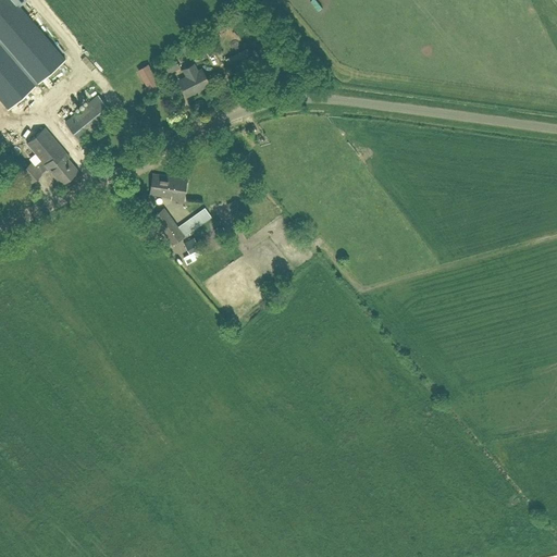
[(0,0),(0,98),(9,108),(16,101),(34,86),(44,77),(64,59),(19,5),(24,0),(0,0)]
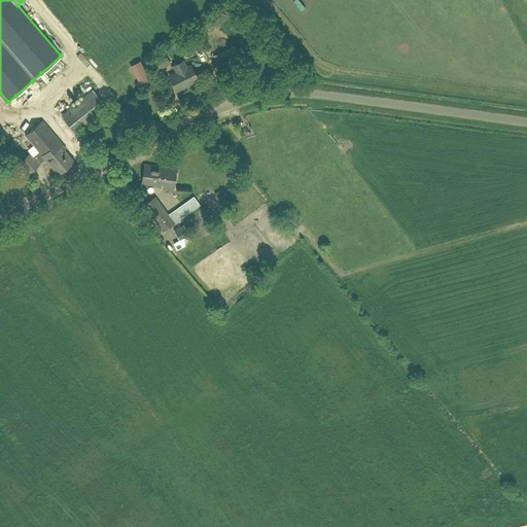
[(211,27),(204,15),(194,22),(201,33),(211,27)]
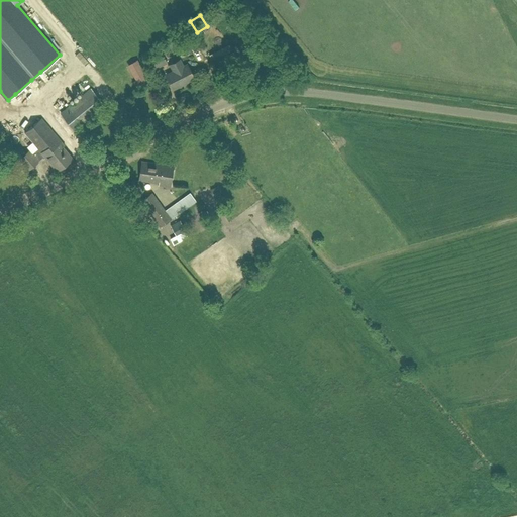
[(182,41),(189,54),(197,48),(190,36),(182,41)]
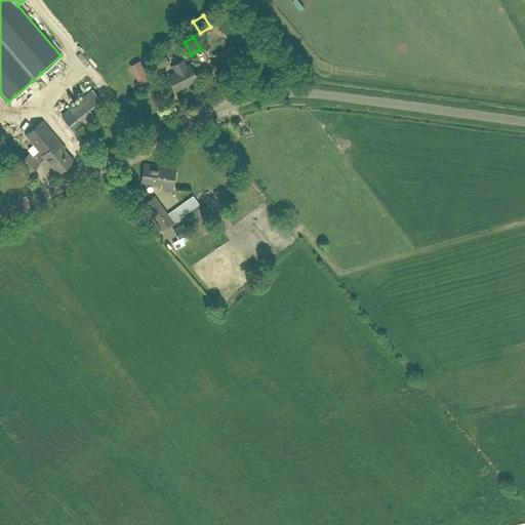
[(155,70),(169,63),(164,52),(150,59),(155,70)]
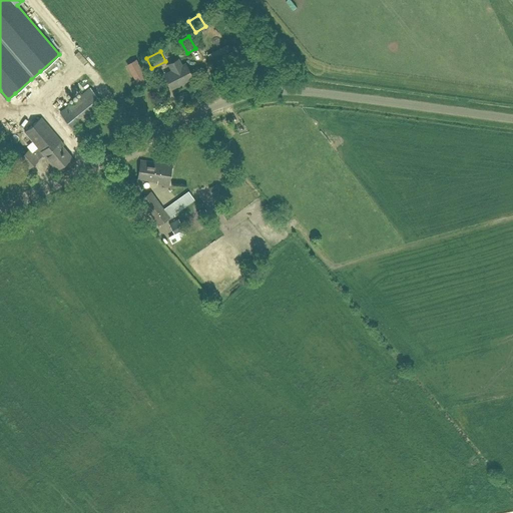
[(258,55),(250,58),(254,66),(262,63),(258,55)]
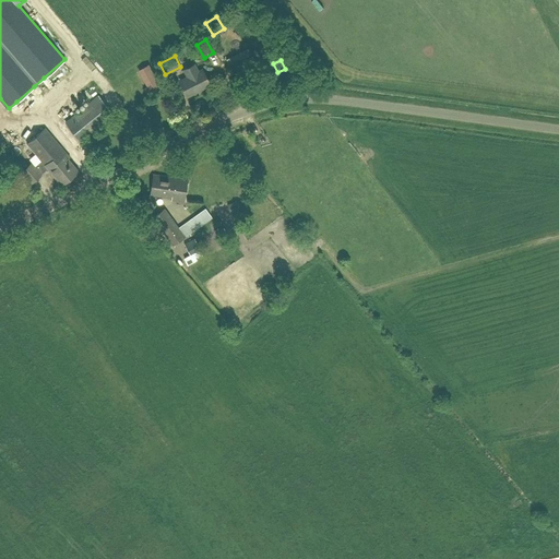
[(198,90),(210,83),(202,68),(198,70),(193,63),(183,69),(187,75),(179,80),(187,95),(198,90)]
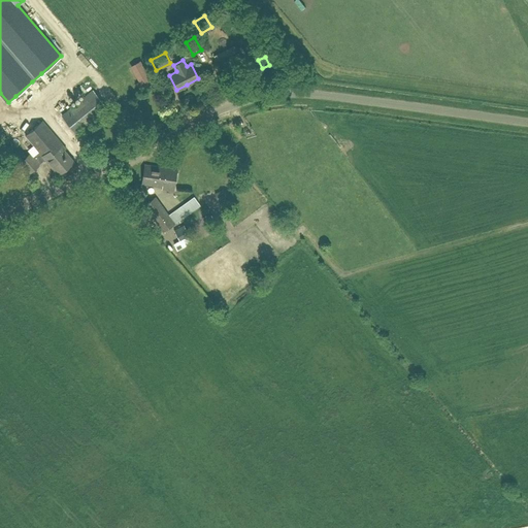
[(139,90),(152,83),(140,62),(131,67),(139,81),(136,84),(139,90)]
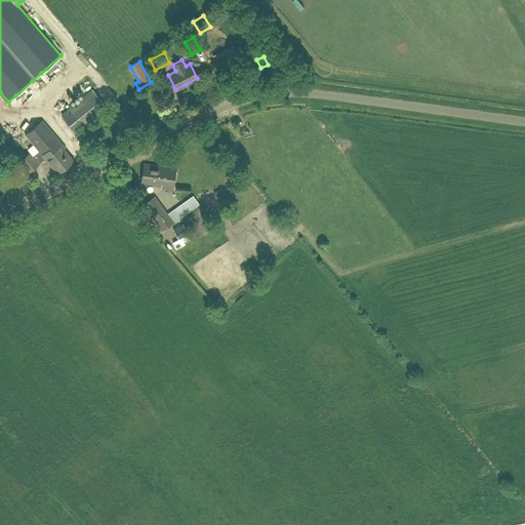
[(71,138),(108,107),(91,88),(54,119),(71,138)]
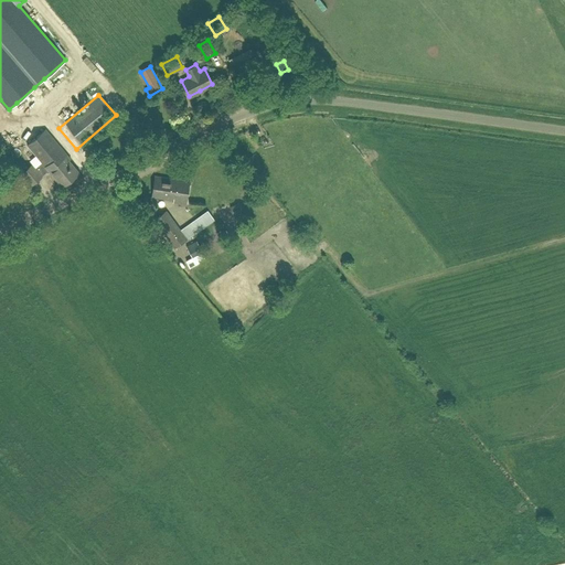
[(21,172),(32,184),(42,177),(41,176),(48,170),(62,187),(78,172),(68,160),(70,158),(45,129),(27,145),(41,162),(34,168),(31,164),(21,172)]
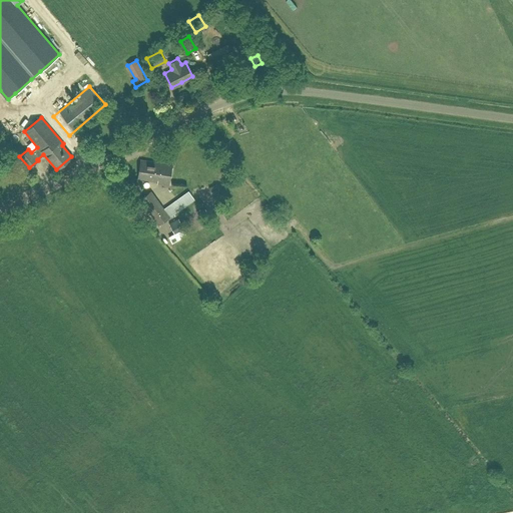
[(137,178),(151,180),(157,181),(156,183),(168,185),(171,164),(140,159),(137,178)]
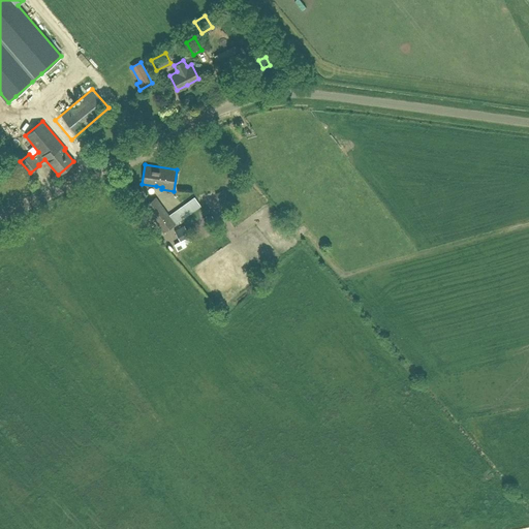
[(217,199),(225,196),(222,190),(215,193),(217,199)]
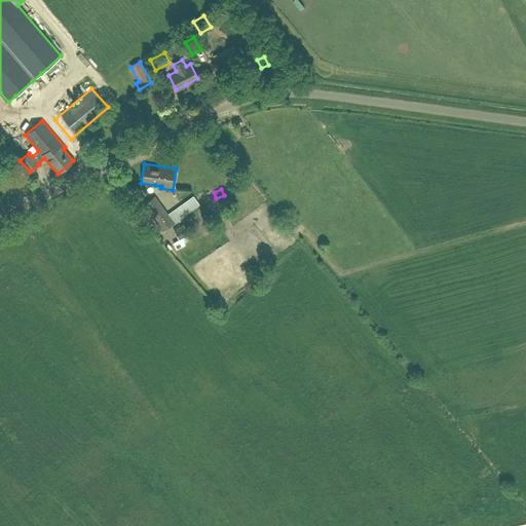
[(162,230),(174,222),(154,195),(143,203),(162,230)]
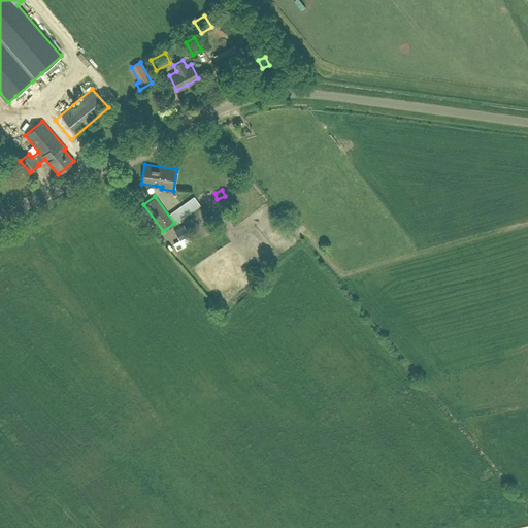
[(194,196),(168,215),(175,223),(200,204),(194,196)]
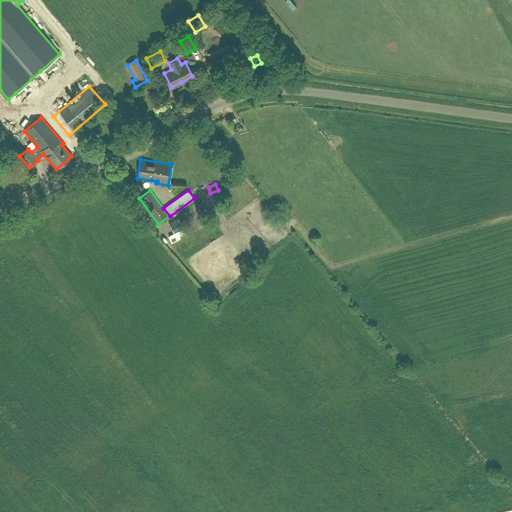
[(184,229),(183,228),(178,217),(168,222),(174,234),(184,229)]
